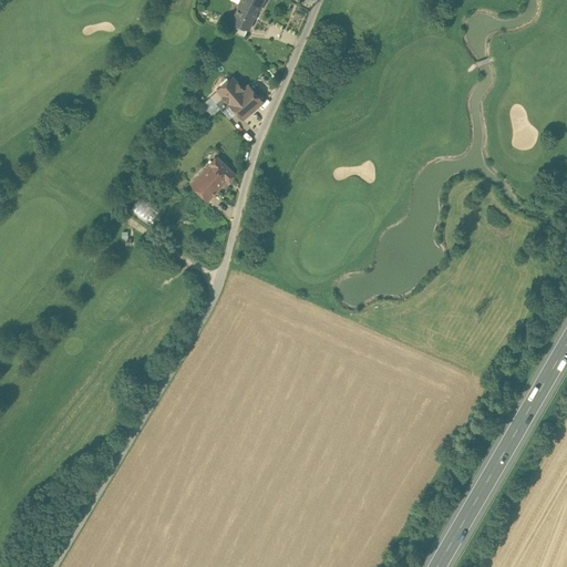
[(239,0),(239,3),(240,3),(233,21),(238,23),(248,29),(257,10),(257,11),(259,6),(261,7),(264,0),(239,0)]
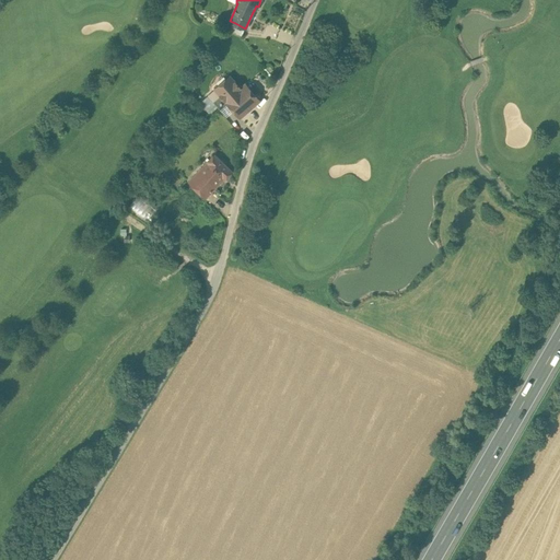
[(245,28),(235,23),(232,31),(242,35),(245,28)]
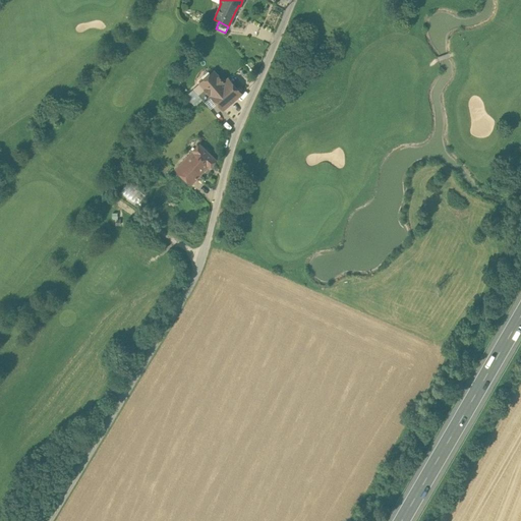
[(224,81),(214,70),(200,82),(205,87),(213,96),(224,109),(241,94),(228,78),(224,81)]
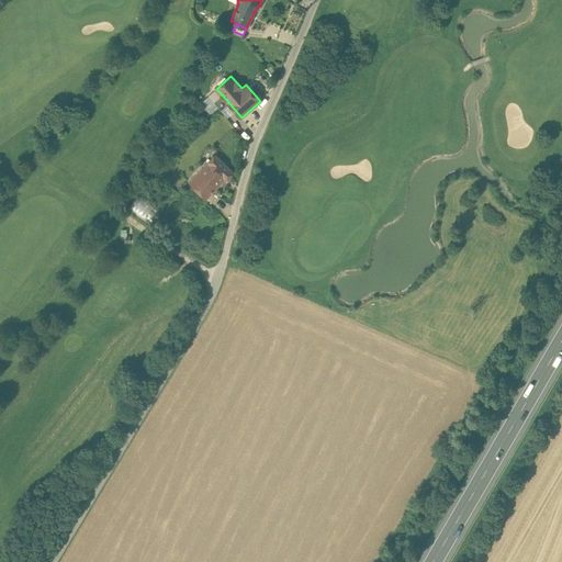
[(216,89),(209,96),(213,100),(221,93),(216,89)]
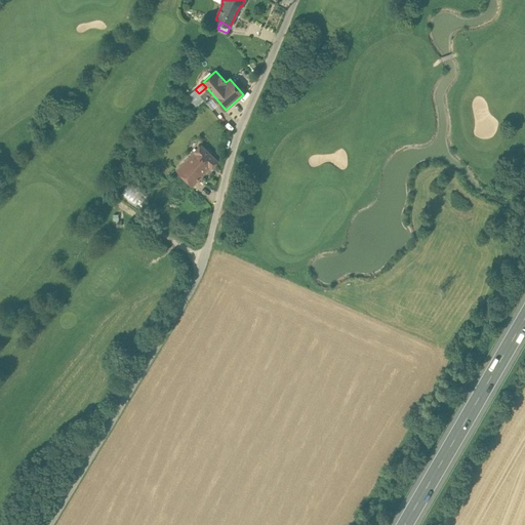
[(206,87),(199,93),(207,103),(214,96),(206,87)]
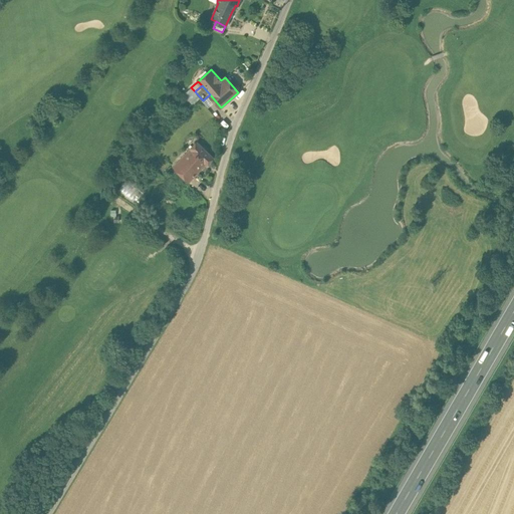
[(213,158),(197,142),(191,149),(206,163),(207,164),(213,158)]
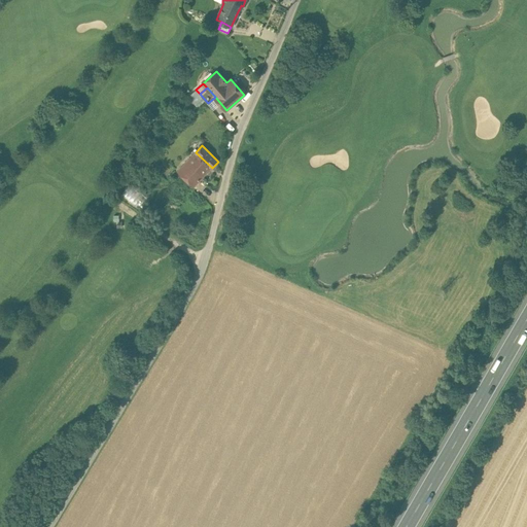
[(196,152),(178,171),(194,185),(211,167),(196,152)]
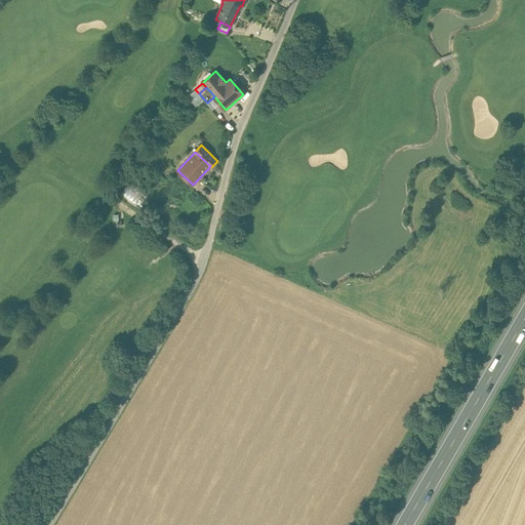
[(139,203),(144,192),(126,186),(122,196),(139,203)]
